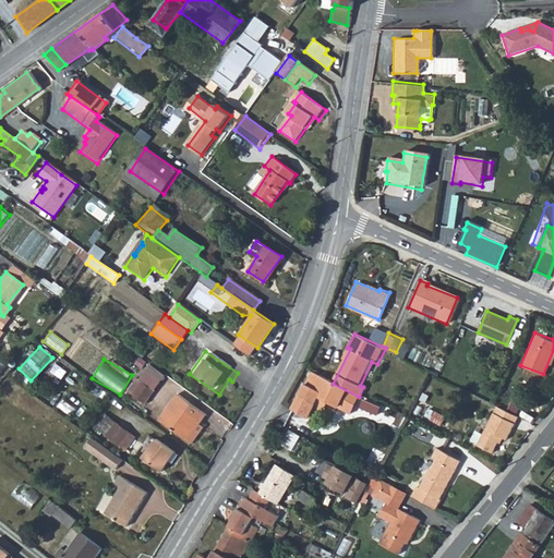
[(359,397),(333,384),(310,372),(291,411),(306,417),(313,405),(317,396),(326,399),(350,411),(359,397)]
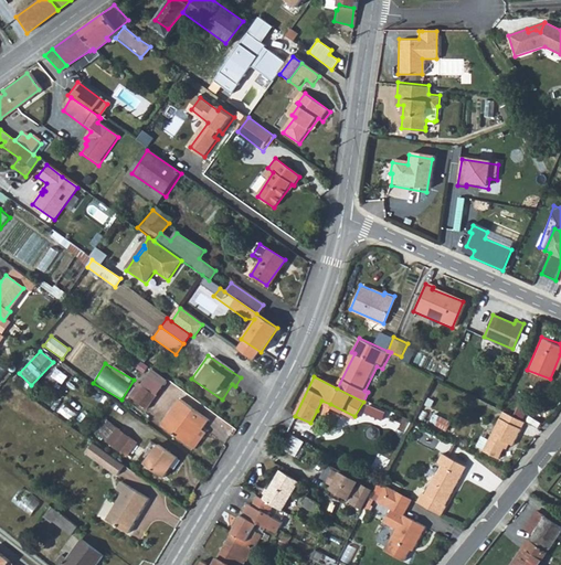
[(156,395),(144,386),(134,398),(146,407),(156,395)]
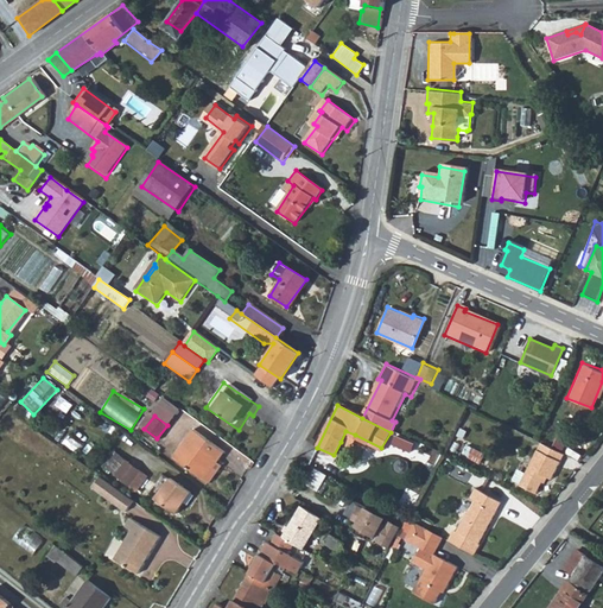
[(223,449),(192,428),(171,455),(203,479),(223,449)]
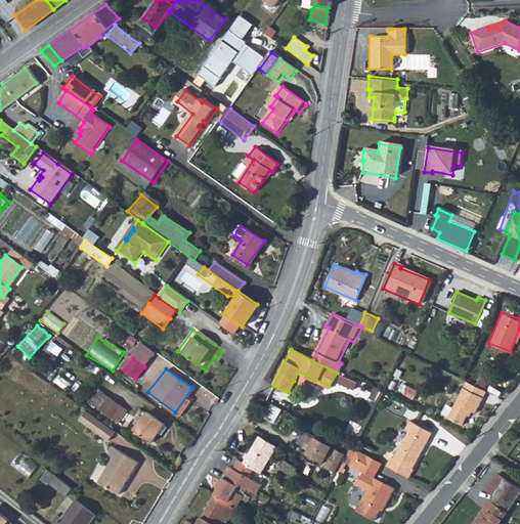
[(298,372),(294,381),(302,385),(306,375),(298,372)]
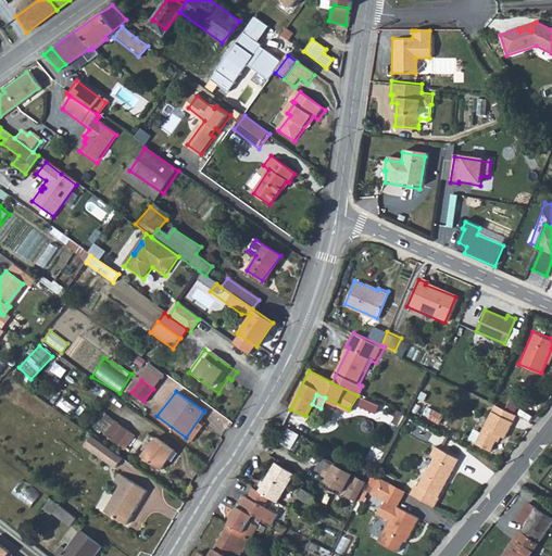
[(507,431),(518,408),(499,399),(479,438),(494,445),(502,429),(507,431)]
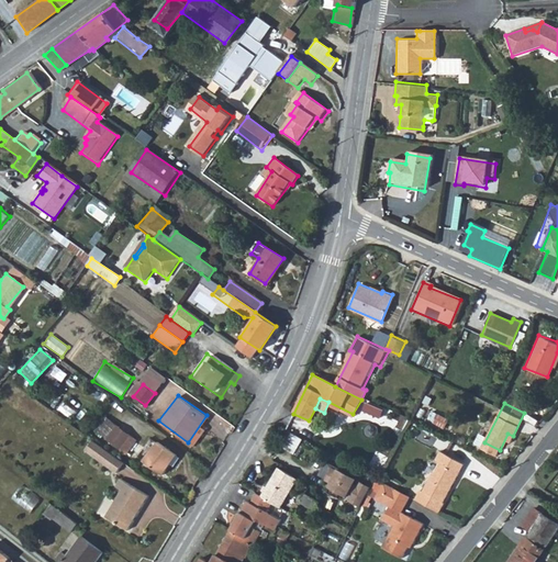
[(127,433),(115,423),(104,438),(116,447),(127,433)]
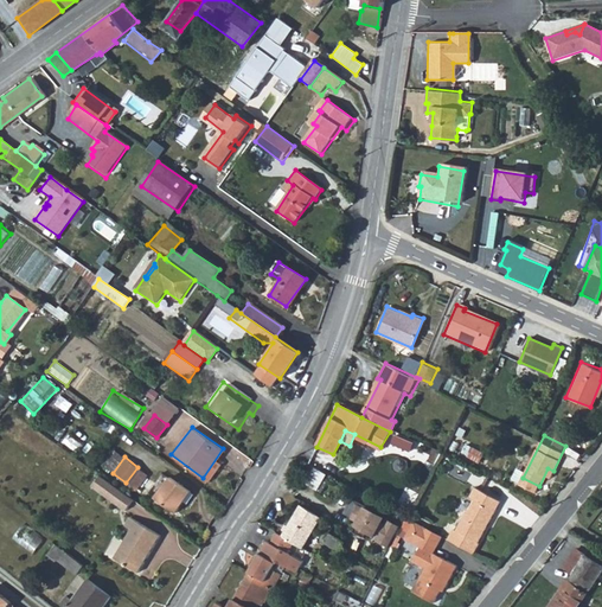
[(313,467),(305,484),(318,490),(326,474),(313,467)]
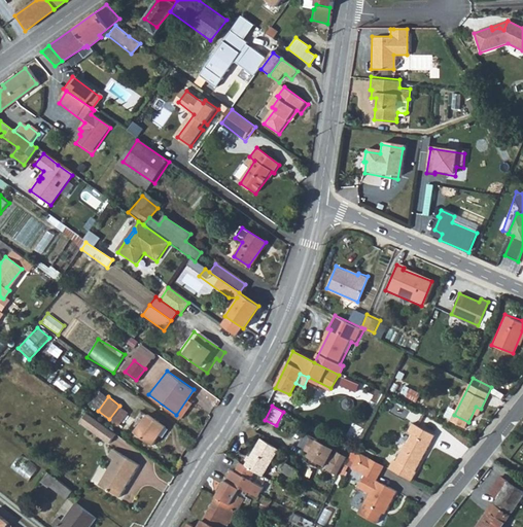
[(113,431),(83,411),(77,420),(106,441),(113,431)]
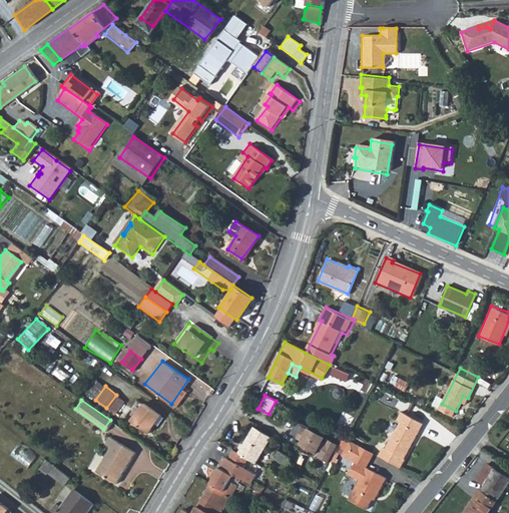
[(155,422),(160,415),(143,403),(130,420),(148,433),(155,422)]
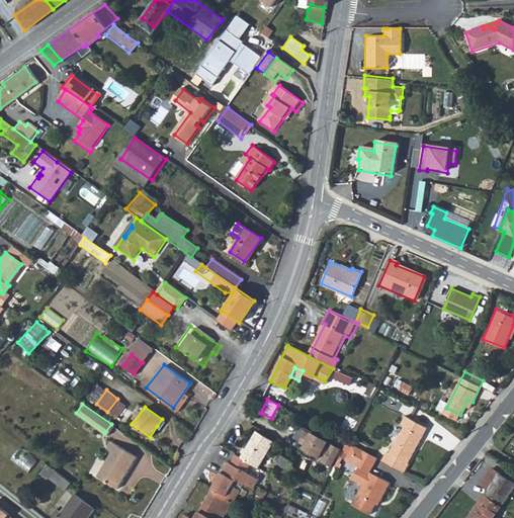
[(408,461),(427,425),(405,414),(401,422),(407,425),(402,436),(399,435),(390,452),(388,450),(382,459),(405,470),(410,462),(408,461)]
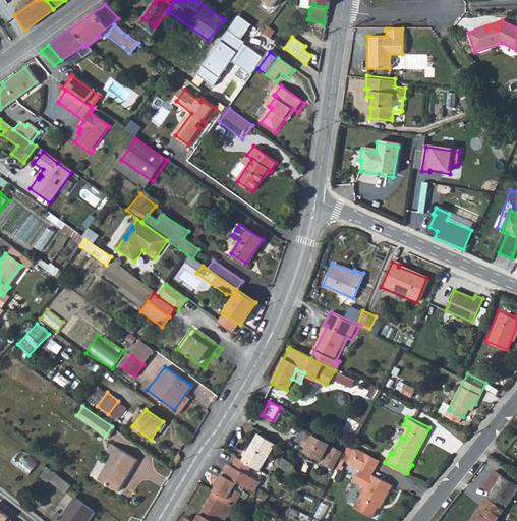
[(166,423),(163,421),(158,428),(161,430),(166,423)]
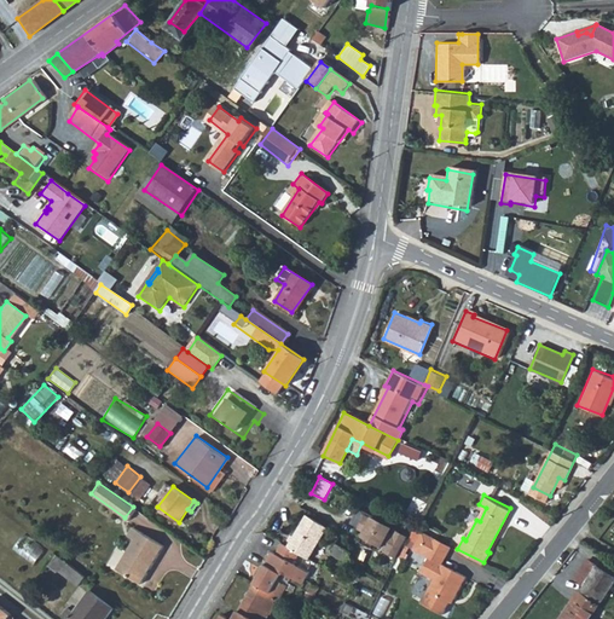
[(412,538),(401,532),(399,537),(394,536),(398,528),(377,519),(376,521),(369,518),(361,531),(369,534),(365,544),(376,550),(378,545),(392,551),(391,554),(400,559),(412,538)]
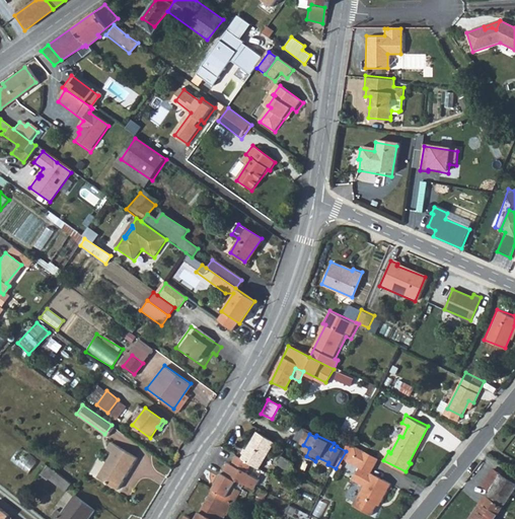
[(255,435),(240,458),(249,463),(259,468),(273,445),(255,435)]
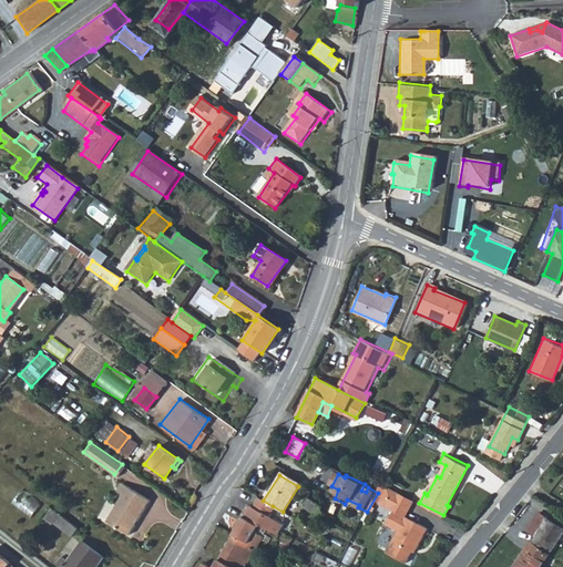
[(147,498),(119,482),(114,490),(121,493),(104,521),(126,533),(147,498)]
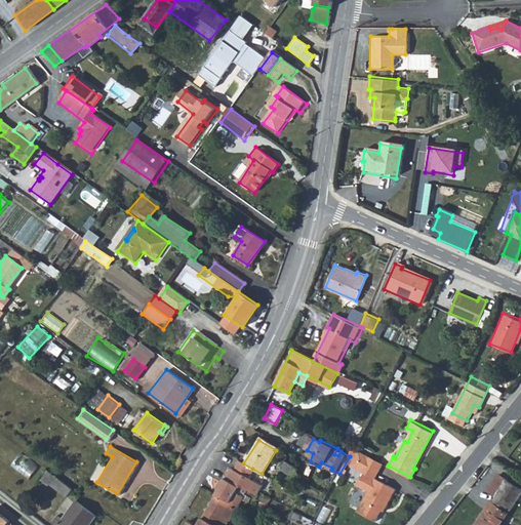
[(297,466),(302,458),(290,451),(285,459),(297,466)]
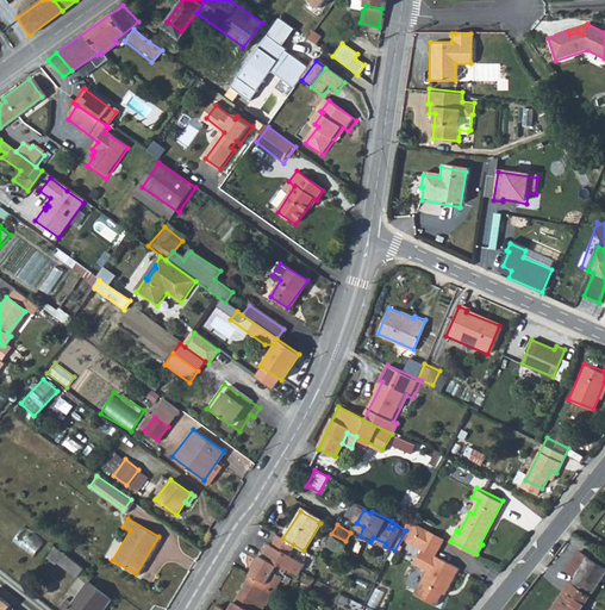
[(446,539),(417,524),(409,540),(424,548),(416,566),(429,573),(417,596),(437,605),(447,587),(450,590),(462,567),(438,554),(446,539)]
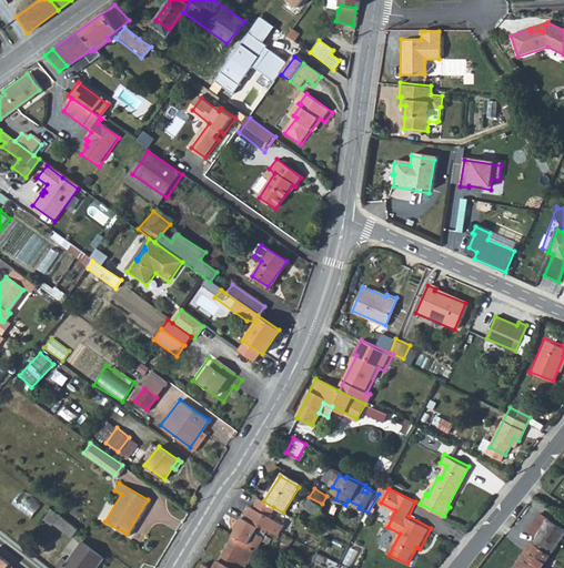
[(11,504),(29,518),(40,505),(21,490),(11,504)]
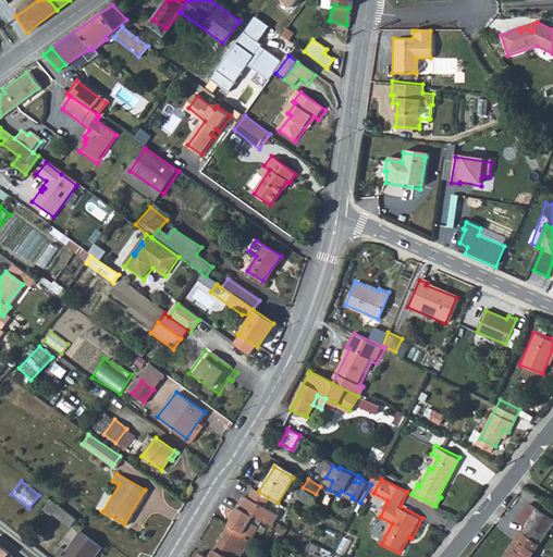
[(242,497),(235,508),(249,516),(258,521),(262,523),(271,521),(274,516),(261,508),(268,497),(258,492),(250,487),(245,499),(242,497)]
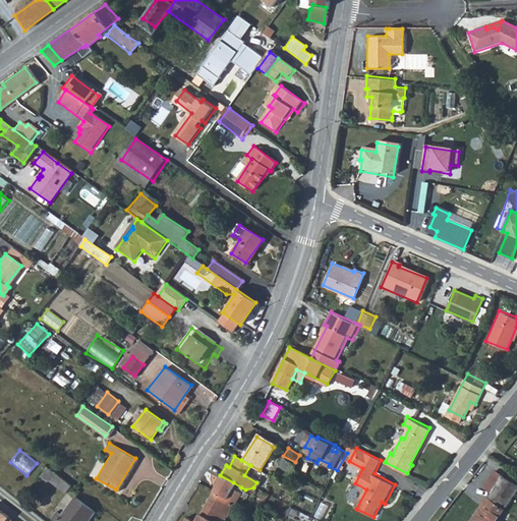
[(494,520),(516,487),(516,485),(491,468),(480,482),(491,490),(485,499),(483,498),(467,520),(494,520)]
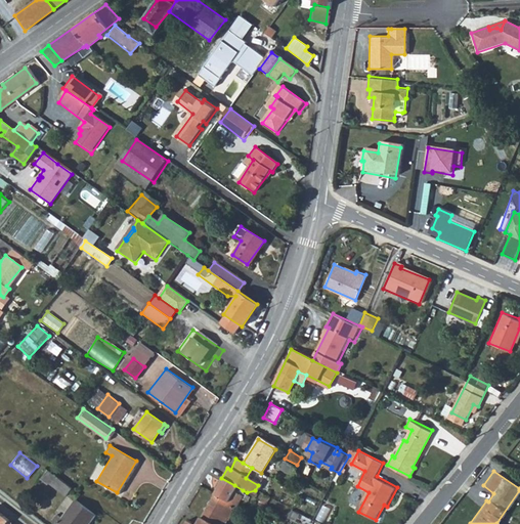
[(42,480),(49,485),(55,477),(48,472),(42,480)]
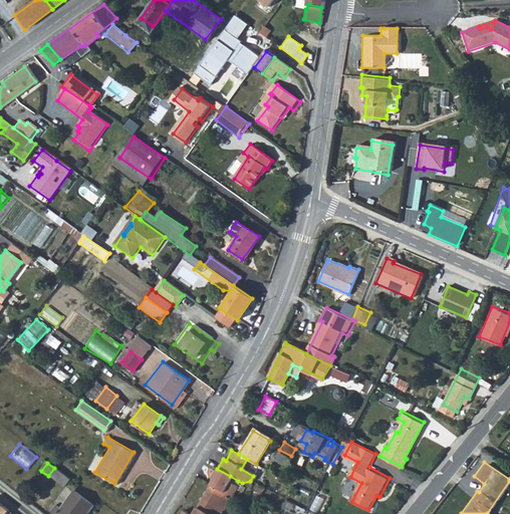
[(71,481),(54,468),(48,476),(64,489),(71,481)]
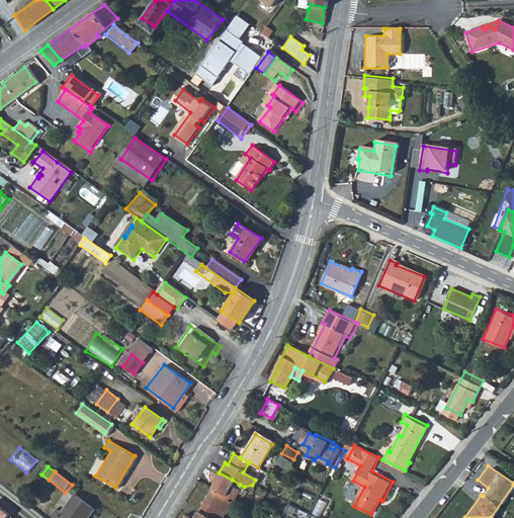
[(208,490),(222,498),(232,480),(219,472),(208,490)]
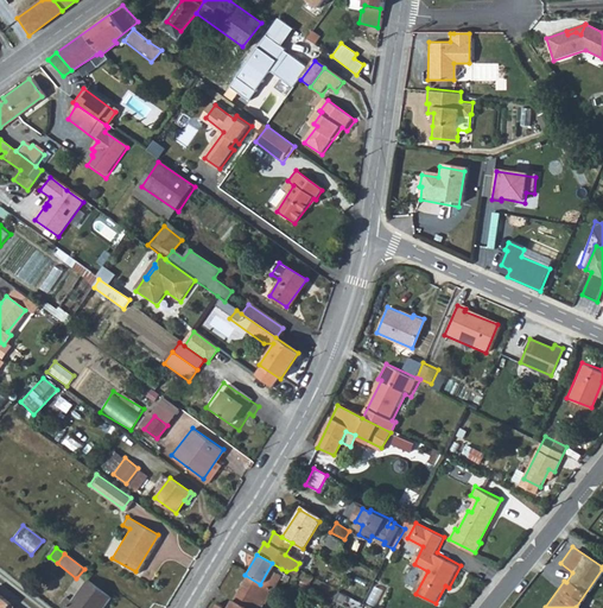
[(278,575),(281,569),(272,563),(260,584),(245,575),(226,607),(222,607),(216,605),(213,607),(256,607),(260,602),(262,603),(275,580),(284,584),(286,580),(278,575)]
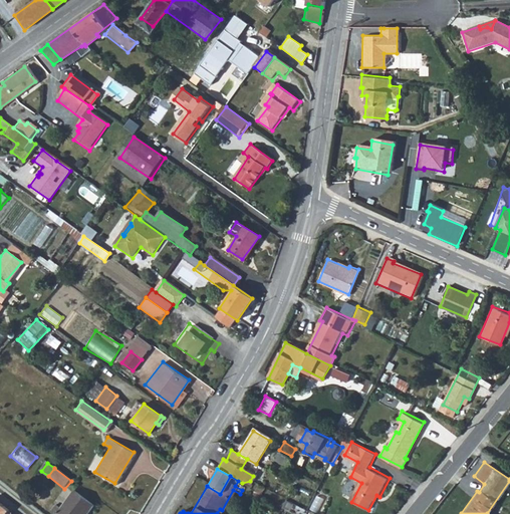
[(249,496),(256,500),(263,488),(250,481),(246,489),(252,492),(249,496)]
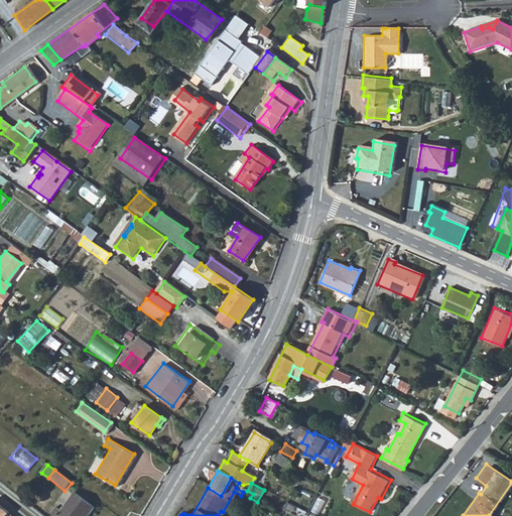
[(87,515),(92,509),(74,495),(59,513),(54,509),(50,513),(54,515),(87,515)]
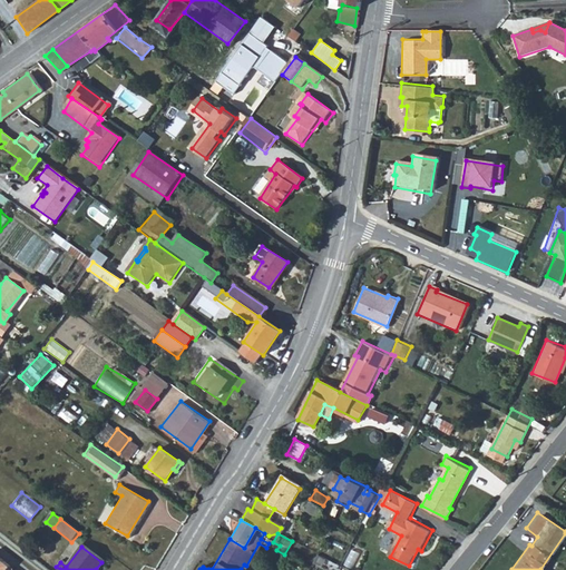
[(0,569),(9,569),(7,568),(9,567),(0,559),(0,569)]
